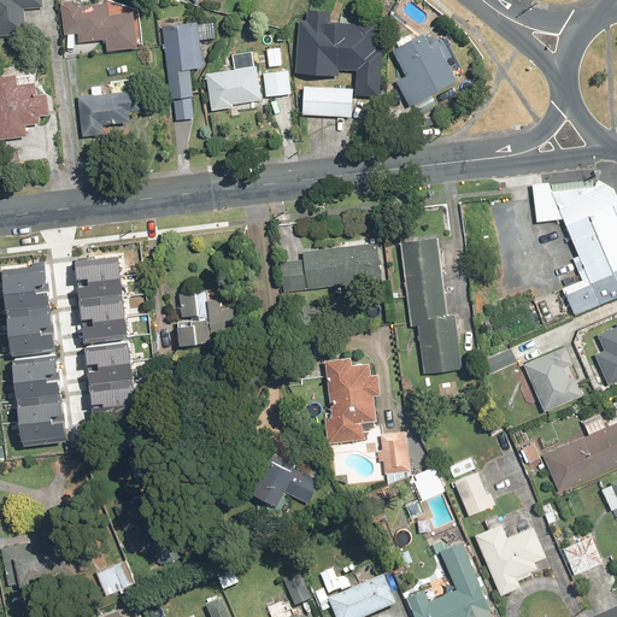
[(0,0),(0,34),(27,31),(24,9),(42,7),(41,0),(0,0)]
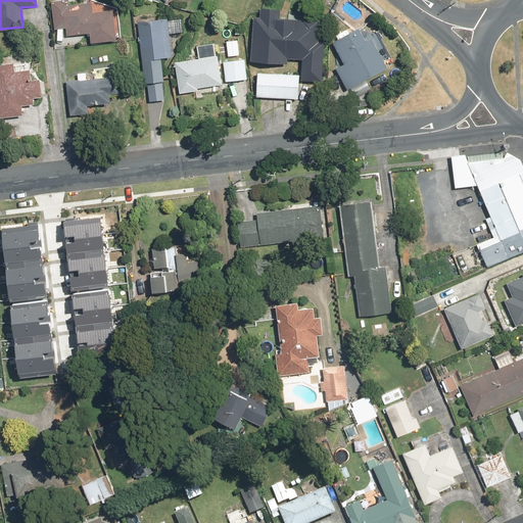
[(63,0),(55,0),(50,1),(54,30),(66,28),(67,36),(89,33),(90,43),(115,40),(112,10),(92,13),(90,2),(64,5),(63,0)]
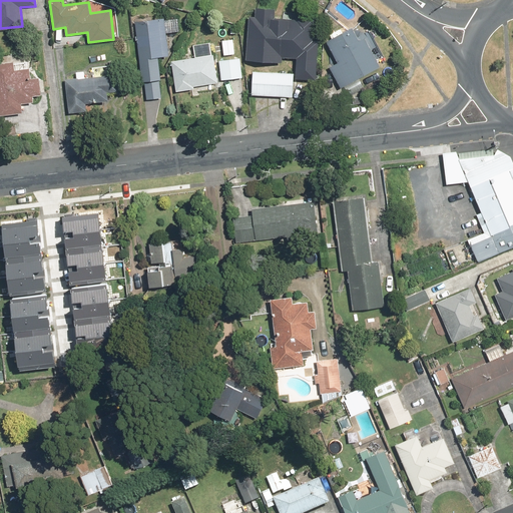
[(247,12),(244,57),(284,59),(284,54),(298,55),(297,76),(317,77),(320,32),(312,32),(313,18),(275,15),(275,8),(255,7),(254,12),(247,12)]
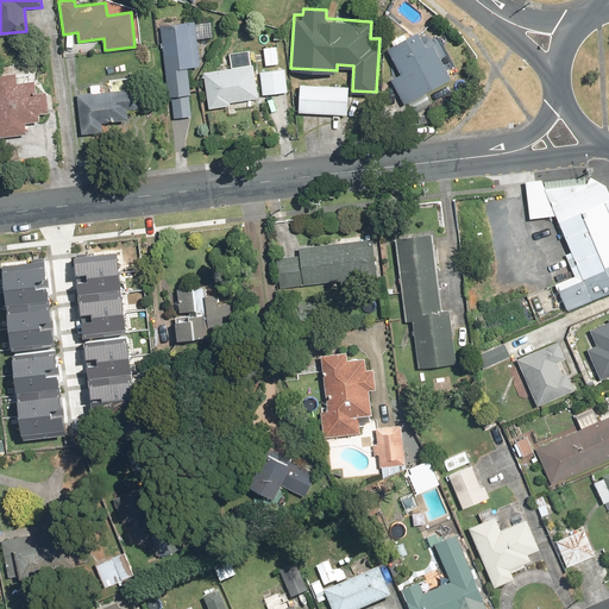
[(196,22),(159,25),(168,98),(171,98),(174,120),(193,118),(187,67),(201,66),(196,22)]
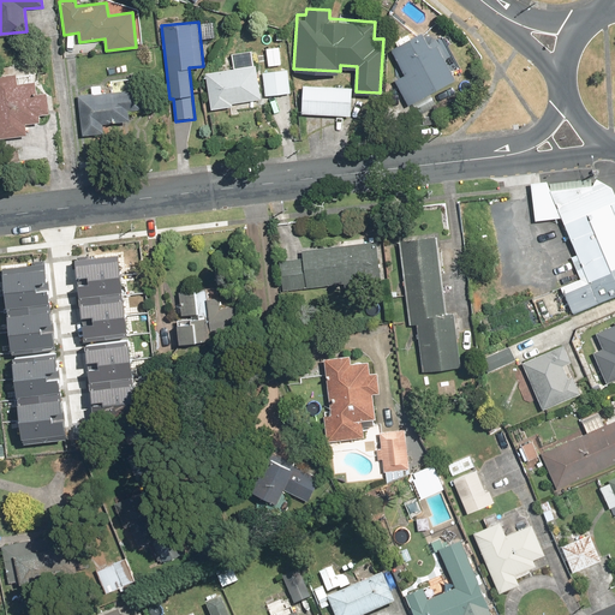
[(389,49),(390,51),(402,76),(390,82),(401,106),(455,82),(448,67),(453,65),(436,28),(389,49)]
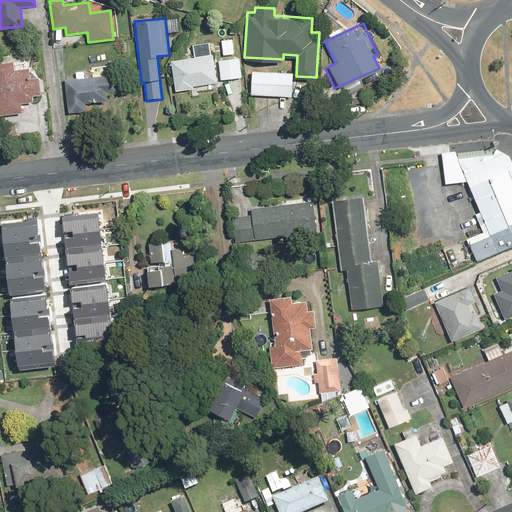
[(234,34),(221,35),(222,55),(235,55),(234,34)]
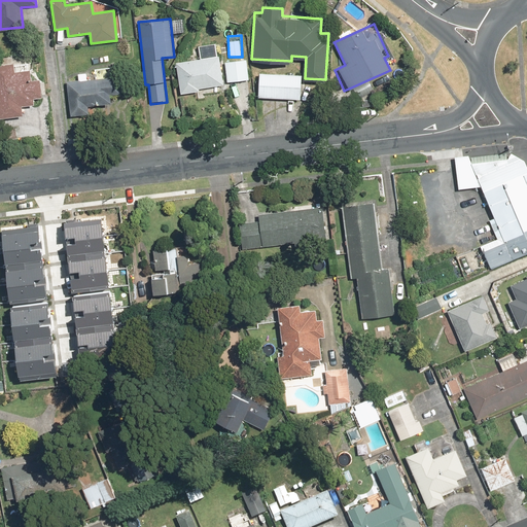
[(199,59),(175,63),(181,95),(197,92),(198,99),(225,94),(218,56),(216,56),(215,43),(197,45),(199,59)]
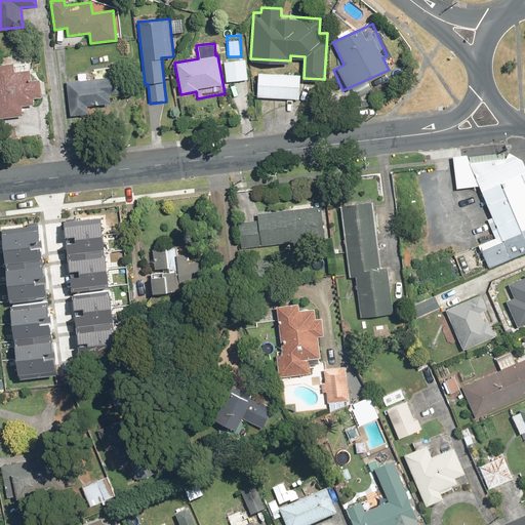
[(247,59),(225,61),(226,82),(234,82),(233,92),(243,93),(243,81),(248,81),(247,59)]
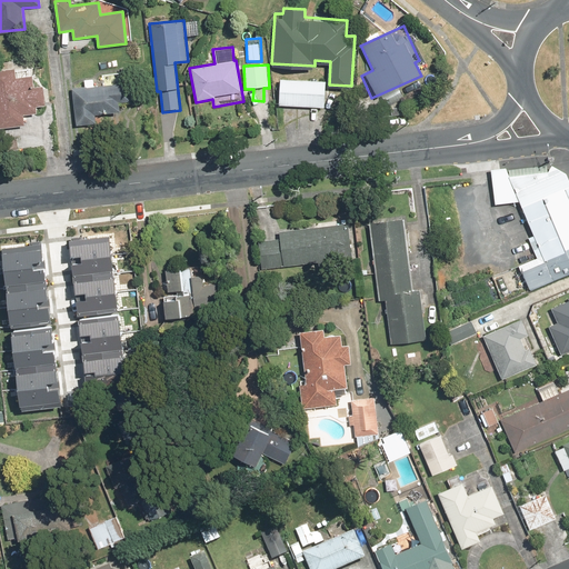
[(18,68),(0,70),(0,128),(23,126),(22,115),(35,113),(35,107),(45,106),(42,87),(31,88),(23,90),(30,85),(31,76),(12,79),(18,68)]
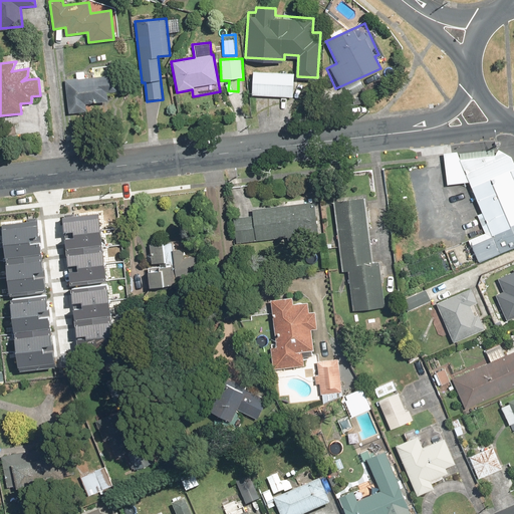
[(256,69),(255,92),(293,93),(294,70),(256,69)]
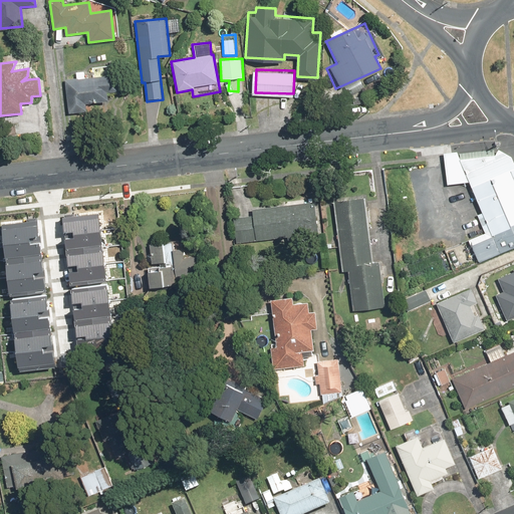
[(114,74),(64,79),(68,113),(86,111),(85,103),(107,100),(106,92),(116,91),(114,74)]
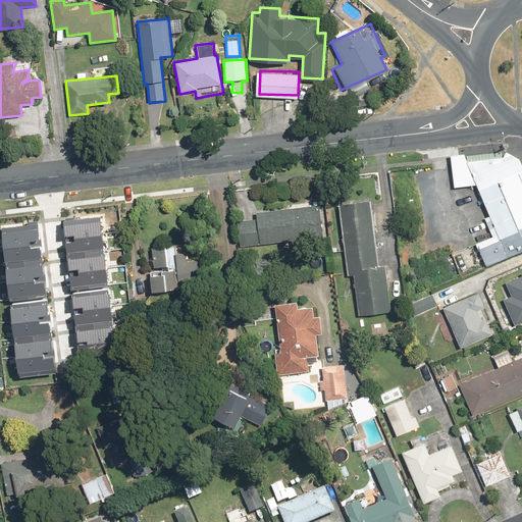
[(521,252),(521,172),(517,160),(503,154),(465,160),(497,235),(474,245),(484,268),(521,252)]
